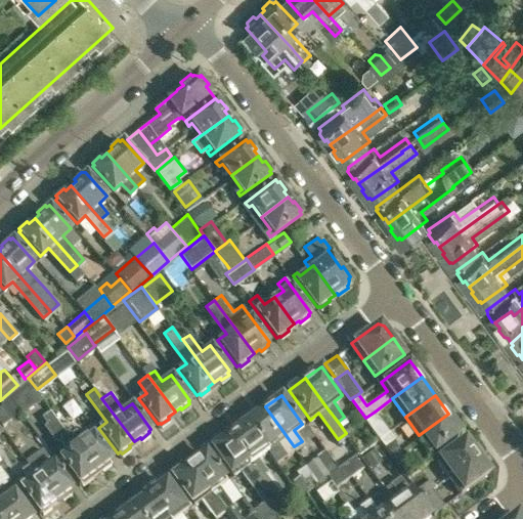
[(8,397),(0,402),(0,422),(1,424),(18,411),(8,397)]
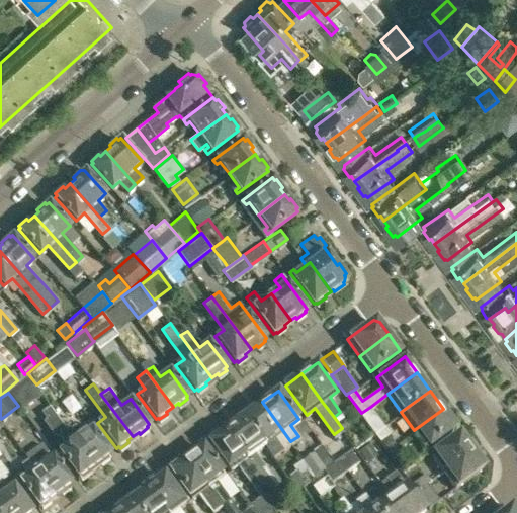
[(88,468),(94,464),(67,429),(42,395),(34,401),(67,445),(59,451),(77,477),(80,475),(81,477),(89,471),(88,468)]
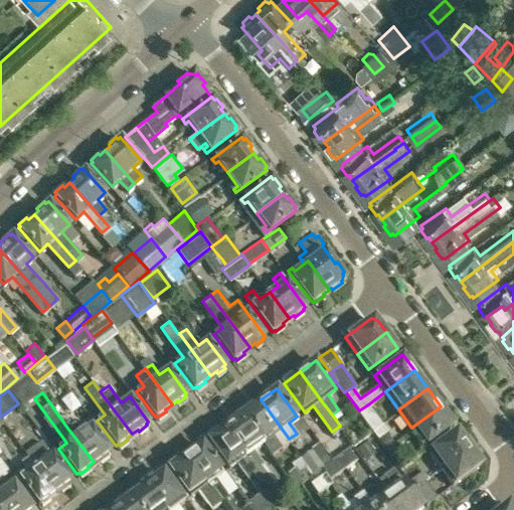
[(261,399),(243,412),(241,413),(261,440),(263,439),(264,441),(273,435),(281,445),(289,439),(261,399)]
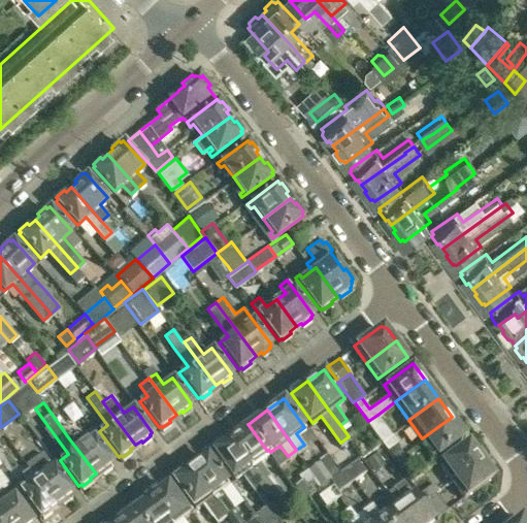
[(382,439),(390,432),(377,415),(368,421),(382,439)]
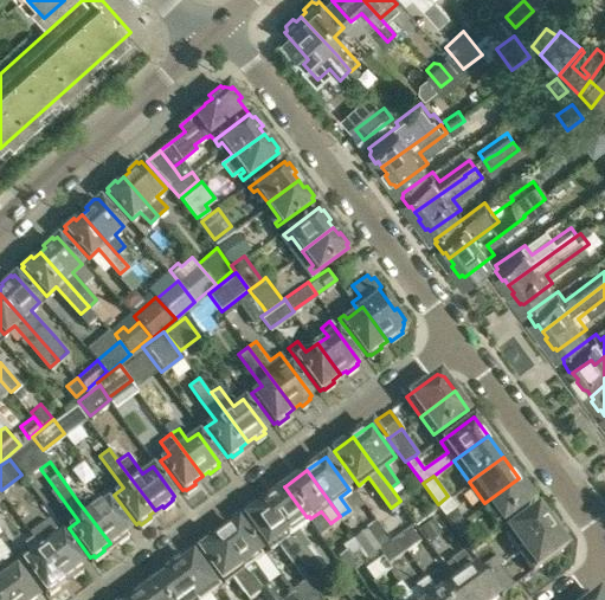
[(533,498),(519,478),(484,503),(499,523),(533,498)]
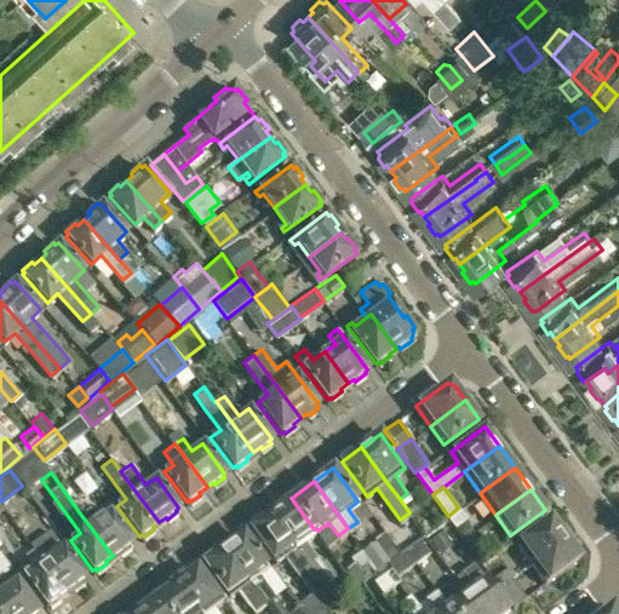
[(291,498),(270,512),(333,598),(354,584),(348,577),(336,581),(305,540),(315,533),(313,531),(314,529),(291,498)]
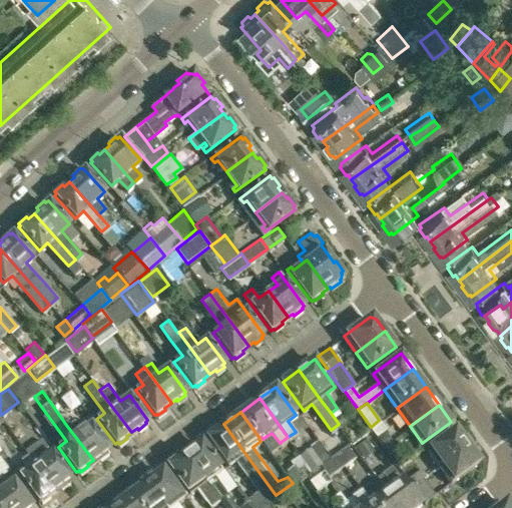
[(66,425),(93,460),(98,456),(99,458),(107,452),(106,450),(108,448),(90,424),(81,430),(73,420),(66,425)]
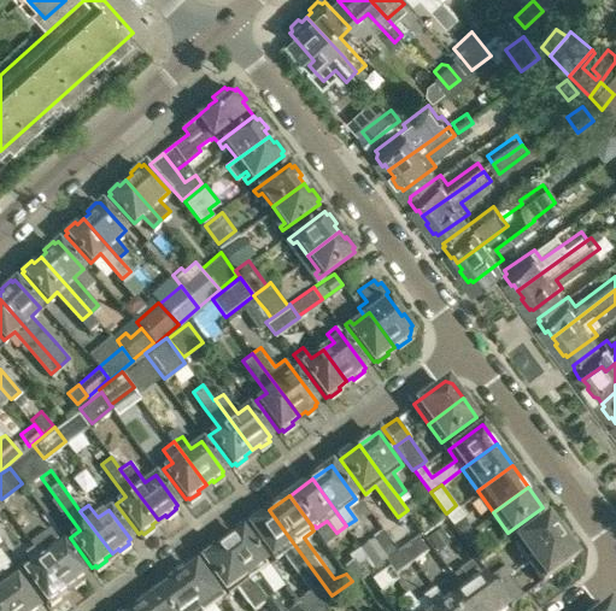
[(332,595),(269,510),(250,524),(275,559),(283,553),(322,606),(333,598),(332,595)]
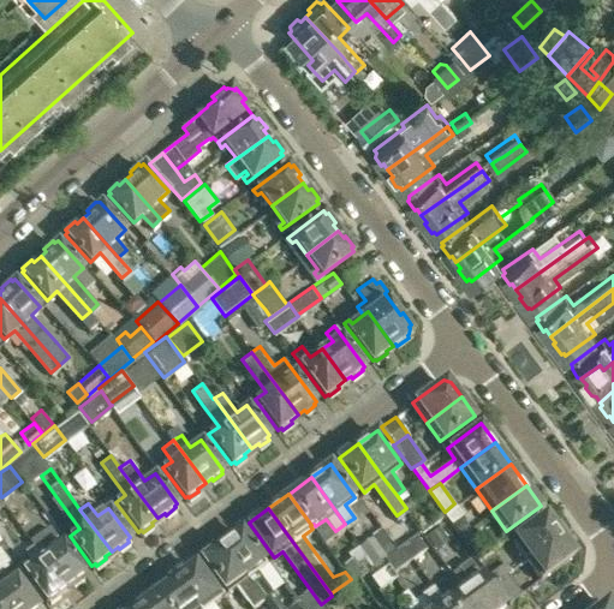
[(459,533),(468,526),(469,526),(458,512),(448,519),(459,533)]
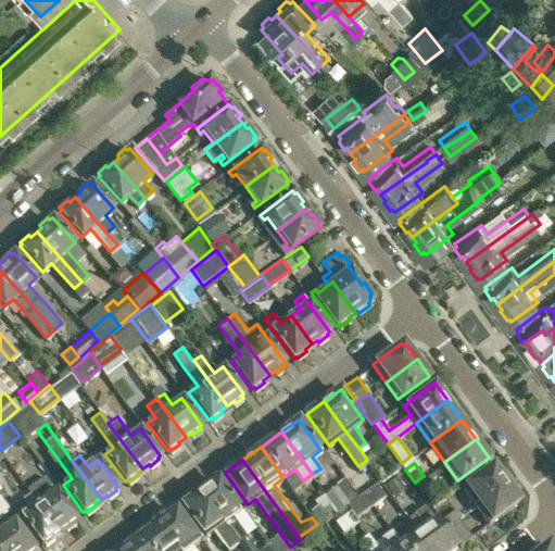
[(471,500),(475,504),(505,481),(493,464),(462,487),(471,500)]
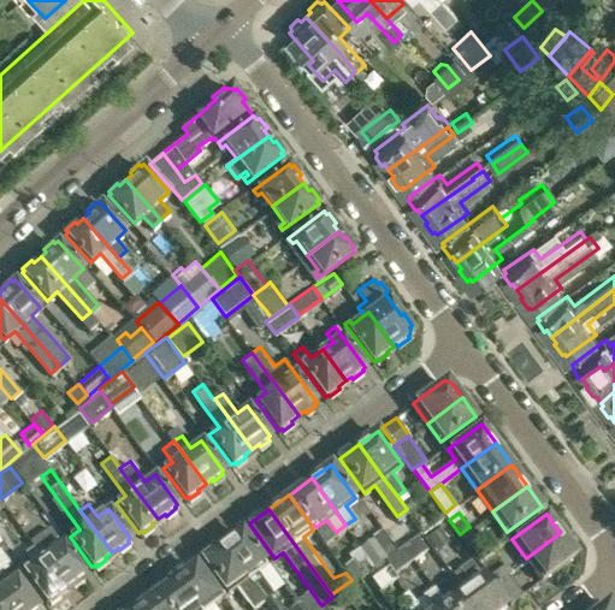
[(83,573),(61,543),(53,531),(48,525),(29,538),(34,543),(66,586),(71,582),(74,585),(83,578),(81,575),(83,573)]
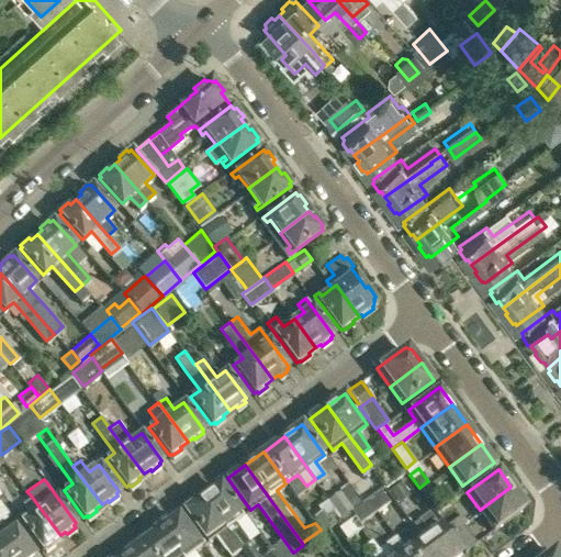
[(221,483),(203,497),(240,547),(250,539),(235,521),(243,514),(221,483)]
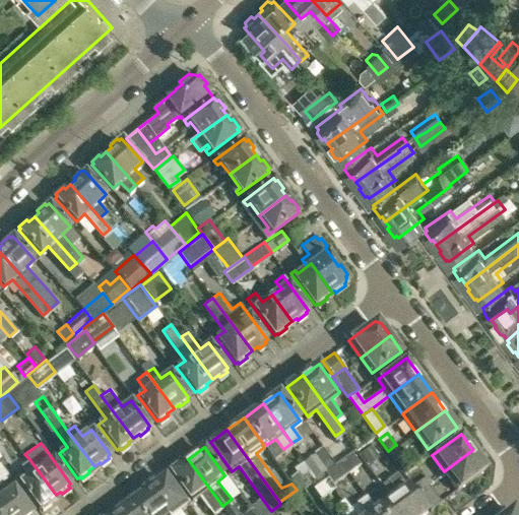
[(340,459),(348,469),(360,462),(351,450),(340,459)]
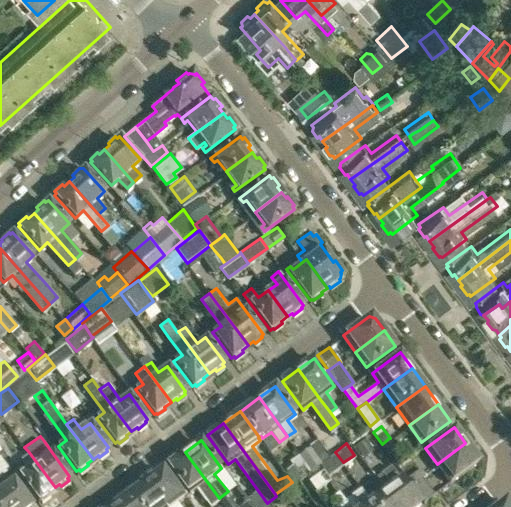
[(465,443),(437,464),(449,480),(477,460),(465,443)]
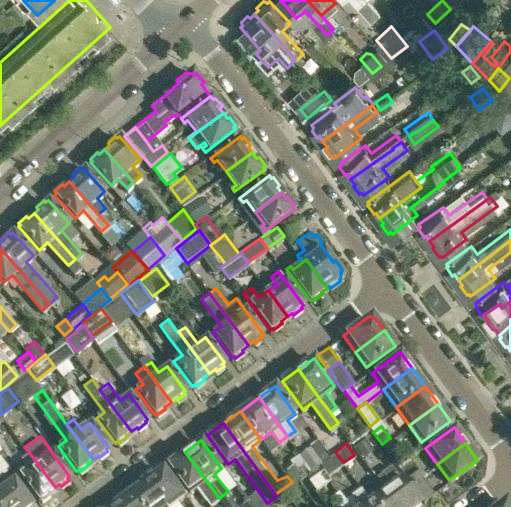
[(320,465),(329,456),(323,448),(316,453),(309,444),(298,453),(303,460),(310,469),(311,471),(320,465)]
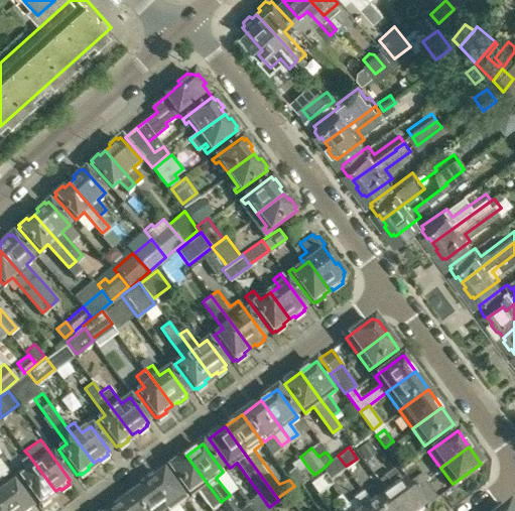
[(48,496),(55,491),(28,455),(20,461),(27,472),(19,478),(37,504),(40,502),(41,504),(50,498),(48,496)]
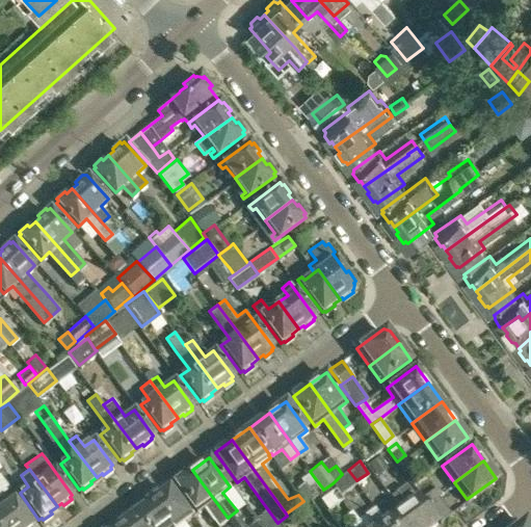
[(228,518),(192,470),(175,482),(196,511),(205,506),(218,525),(228,518)]
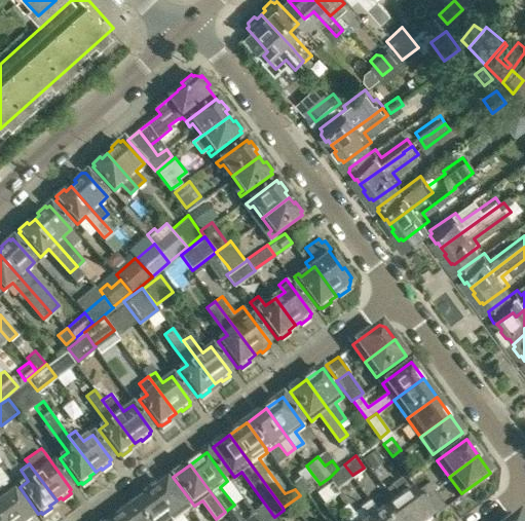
[(336,487),(352,475),(344,464),(338,469),(329,478),(331,480),(336,487)]
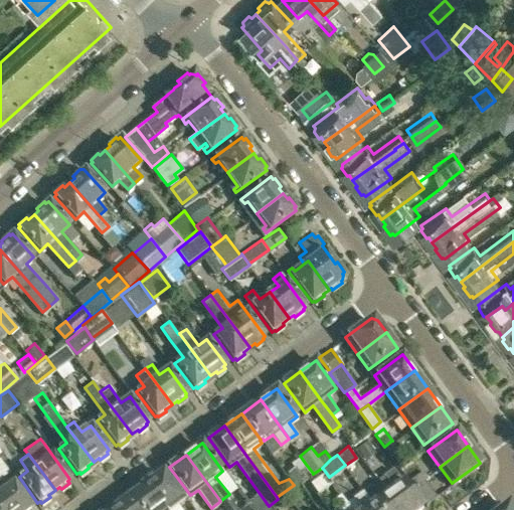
[(296,484),(312,472),(305,463),(303,465),(301,461),(287,470),(296,484)]
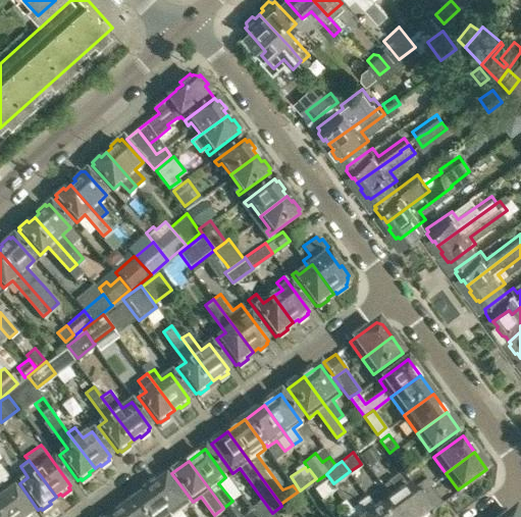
[(383,483),(407,516),(421,516),(428,512),(408,484),(407,485),(398,473),(383,483)]
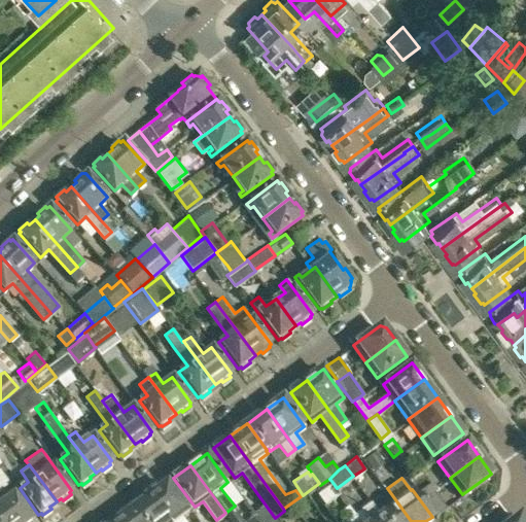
[(425,497),(434,490),(437,488),(436,486),(431,480),(425,484),(419,489),(421,491),(425,497)]
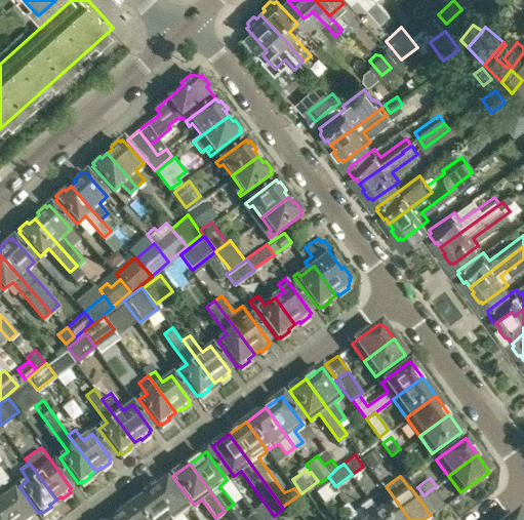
[(335,486),(330,479),(315,490),(323,501),(337,490),(335,486)]
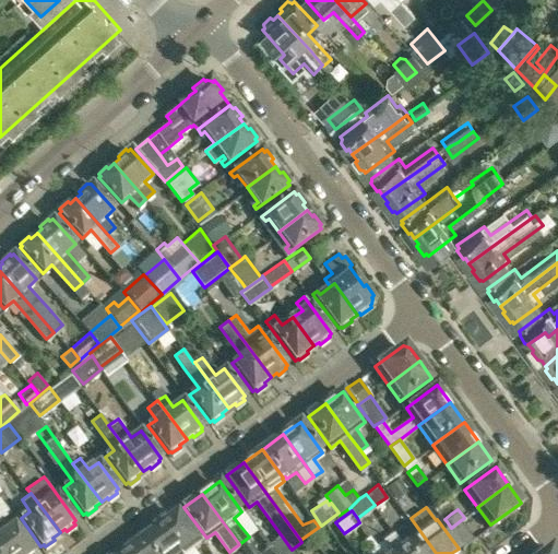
[(194,553),(191,550),(200,543),(177,513),(159,525),(180,553),(194,553)]
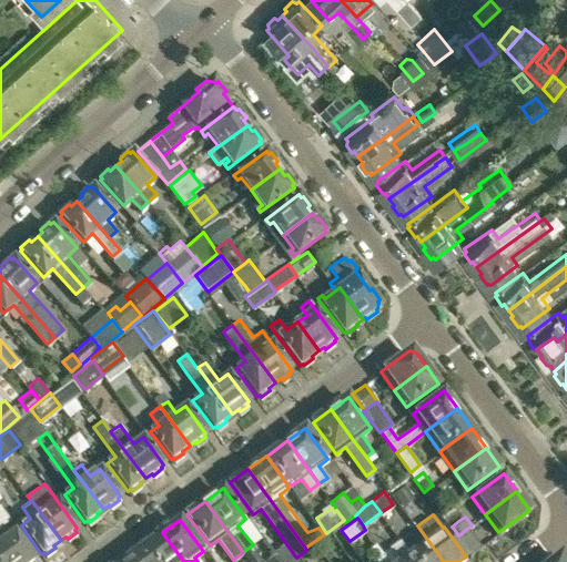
[(417,561),(443,561),(417,525),(401,539),(417,561)]
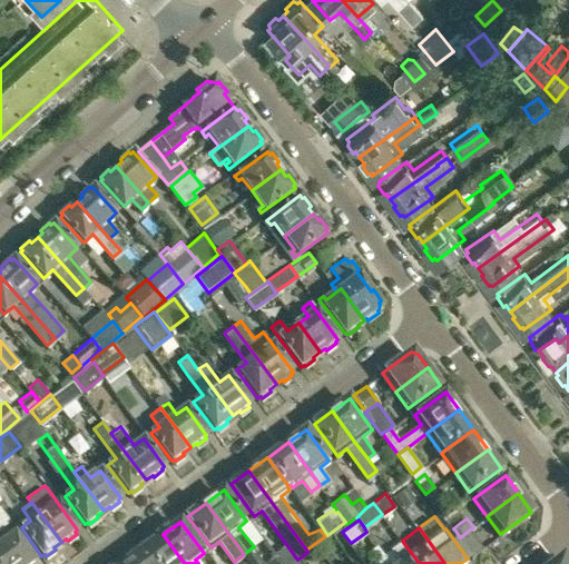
[(470,530),(460,537),(459,537),(472,555),(483,547),(470,530)]
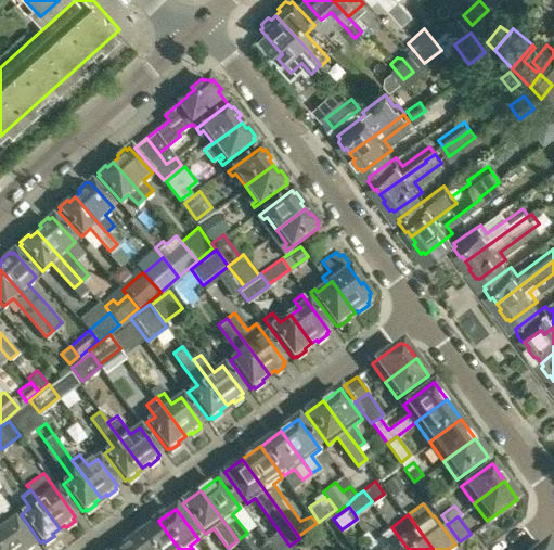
[(5,526),(0,519),(0,536),(10,549),(31,549),(34,547),(14,520),(5,526)]
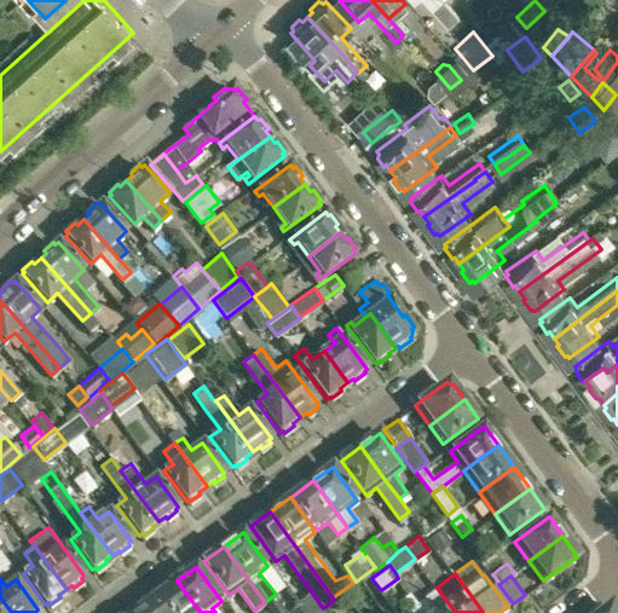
[(200,612),(177,580),(157,595),(155,596),(166,612),(200,612)]
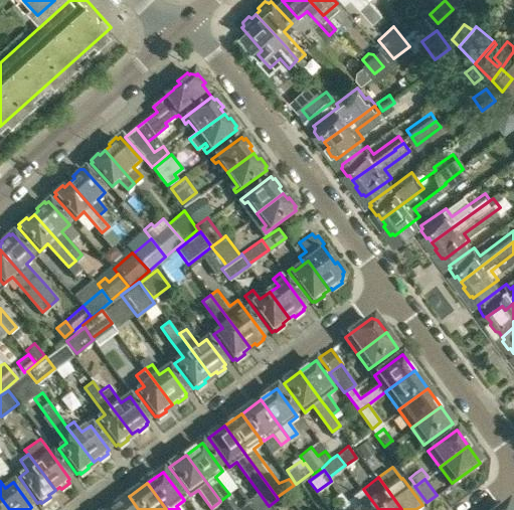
[(353,509),(378,509),(363,489),(347,500),(353,509)]
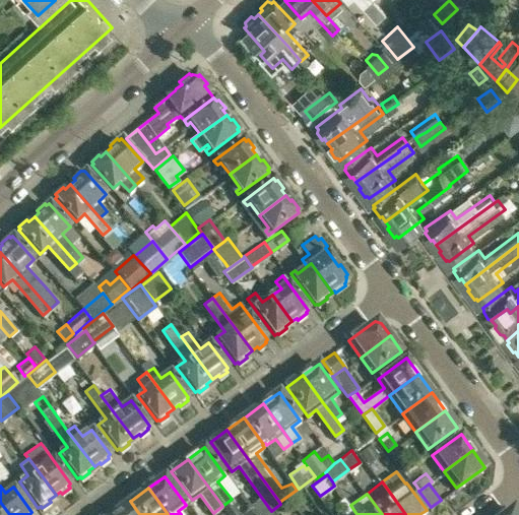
[(357,514),(350,505),(344,497),(336,503),(345,514),(343,514),(357,514)]
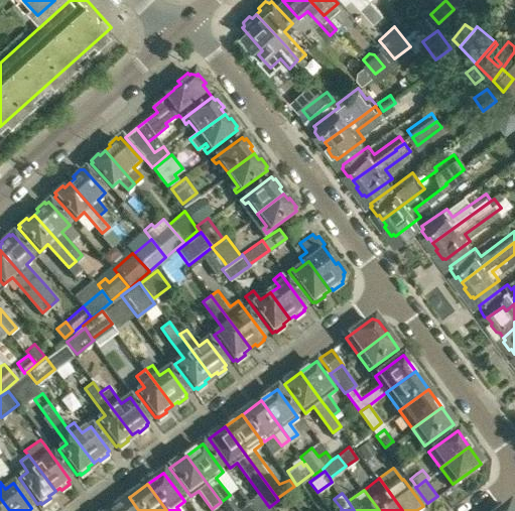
[(127,498),(111,510),(138,510),(129,497),(127,498)]
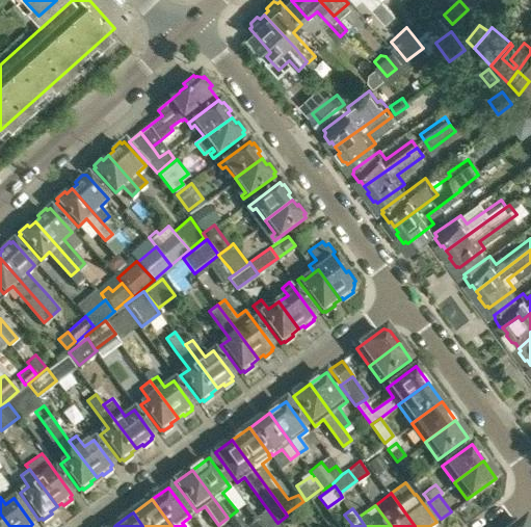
[(9,526),(0,514),(0,526),(9,526)]
